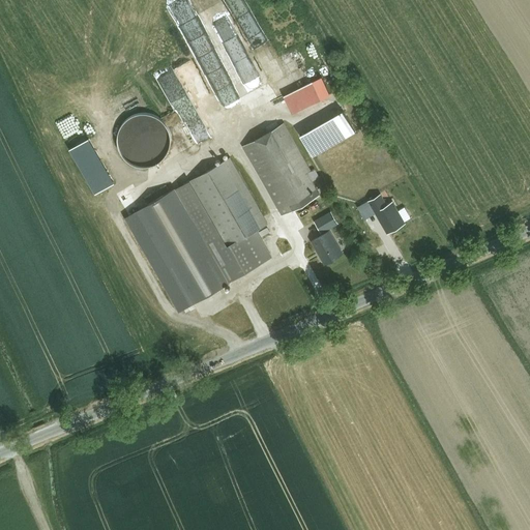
[(180,17),(223,114),(243,105),(227,68),(254,57),(254,53),(247,39),(238,37),(240,26),(236,18),(229,17),(229,13),(225,3),(218,2),(207,7),(206,19),(201,21),(207,22),(204,35),(190,3),(181,6),(180,17)]
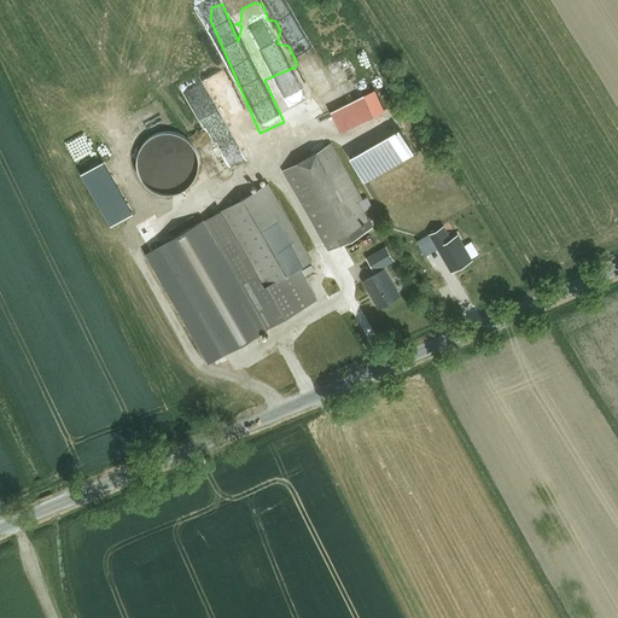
[(327,85),(303,39),(290,45),(305,74),(307,74),(316,91),(327,85)]
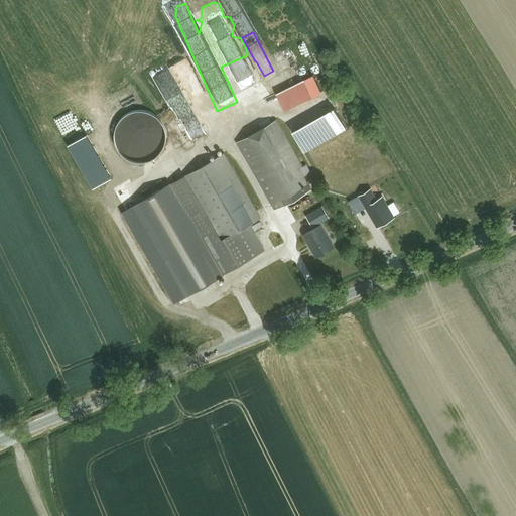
[(304,77),(277,92),(285,108),(312,94),(304,77)]
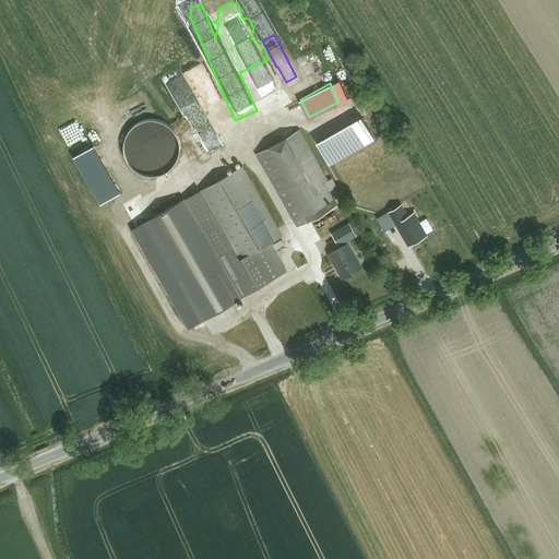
[(361,115),(317,139),(330,164),(375,140),(361,115)]
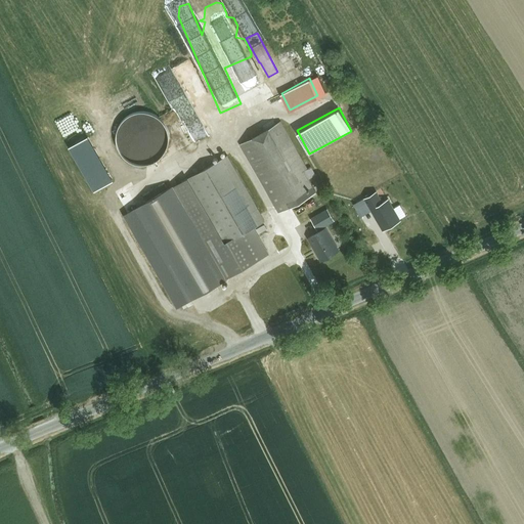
[(284,121),(242,142),(278,211),(319,189),(284,121)]
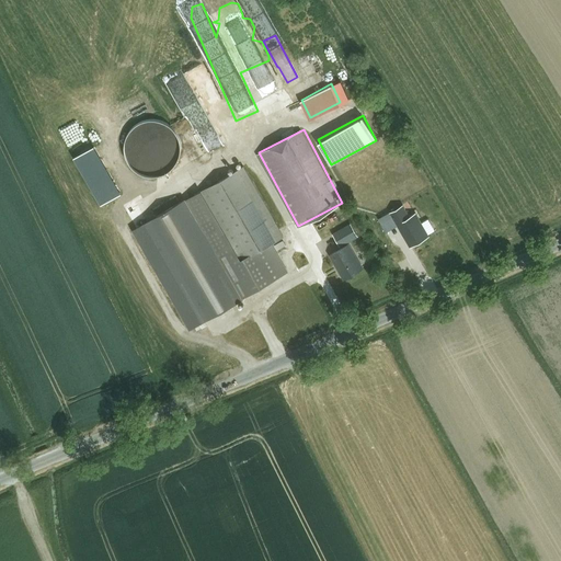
[(196,198),(247,295),(288,272),(272,241),(279,237),(245,172),(196,198)]
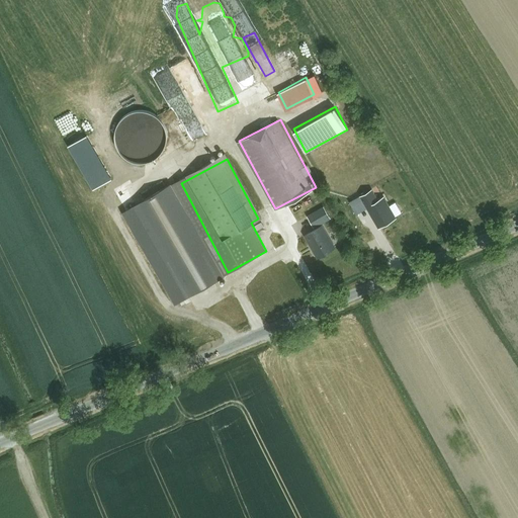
[(181,183),(136,206),(183,295),(228,272),(181,183)]
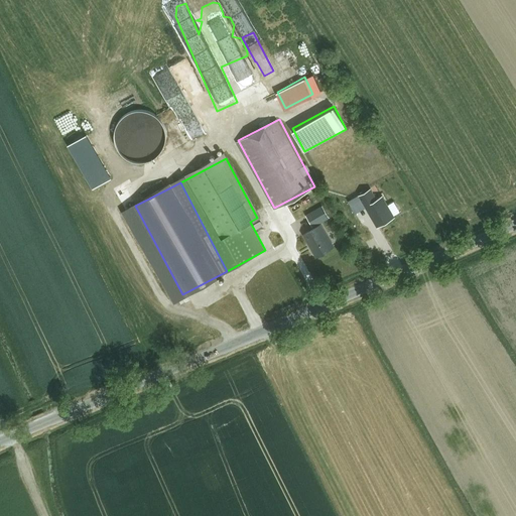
[(330,217),(323,205),(307,213),(313,225),(330,217)]
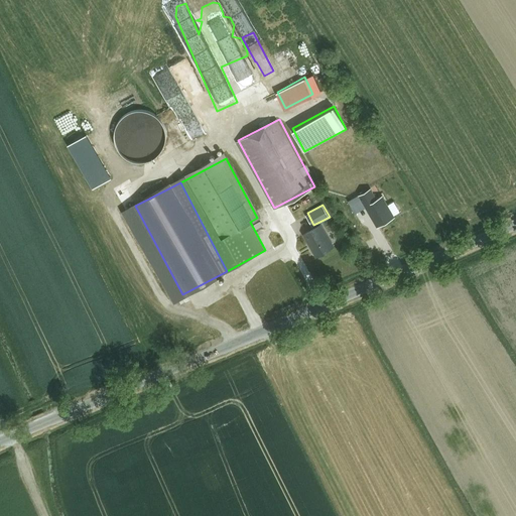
[(324,223),(303,234),(315,256),(336,245),(324,223)]
